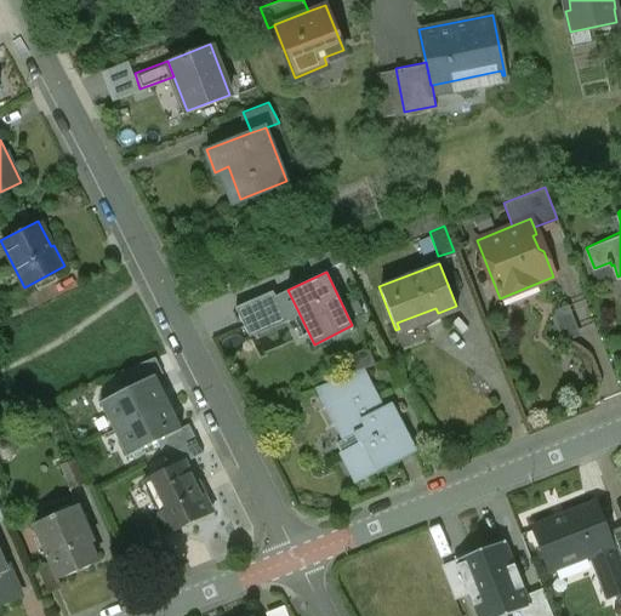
[(273,289),(235,306),(248,332),(285,315),(283,311),(295,304),(289,292),(277,298),(273,289)]
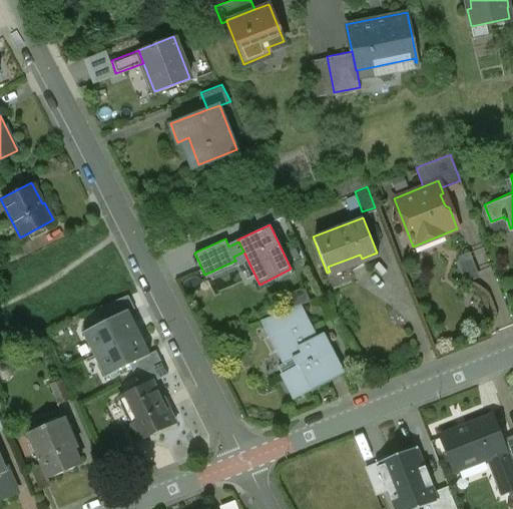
[(300,287),(287,293),(286,298),(288,302),(286,303),(288,308),(299,304),(310,299),(305,289),(300,287)]
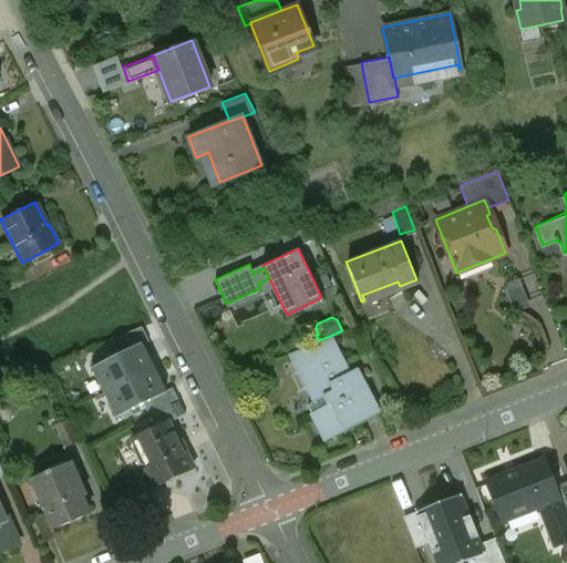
[(142,325),(111,337),(119,352),(142,341),(142,343),(150,339),(142,325)]
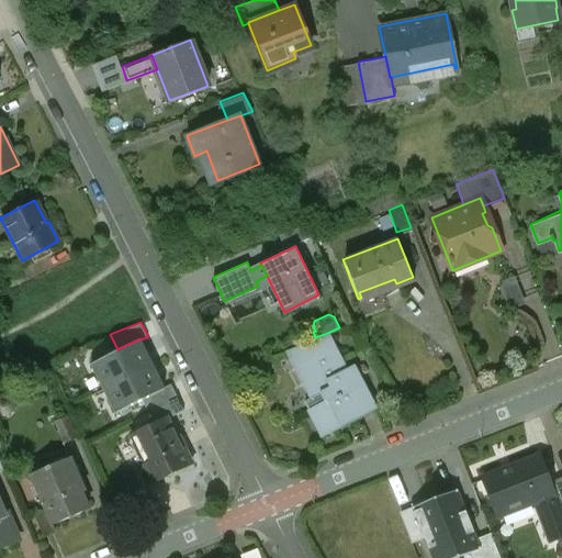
[(315,337),(285,348),(310,397),(304,399),(308,408),(307,408),(322,435),(374,406),(352,364),(344,368),(339,359),(340,358),(327,333),(315,337)]
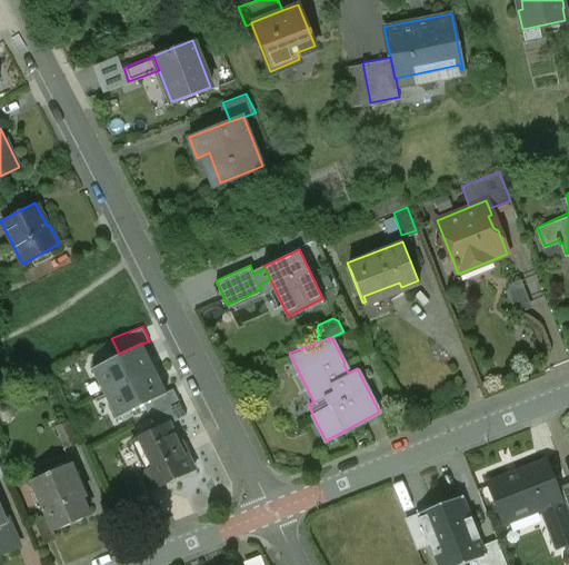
[(119,354),(92,367),(105,393),(155,367),(142,344),(142,343),(119,354)]
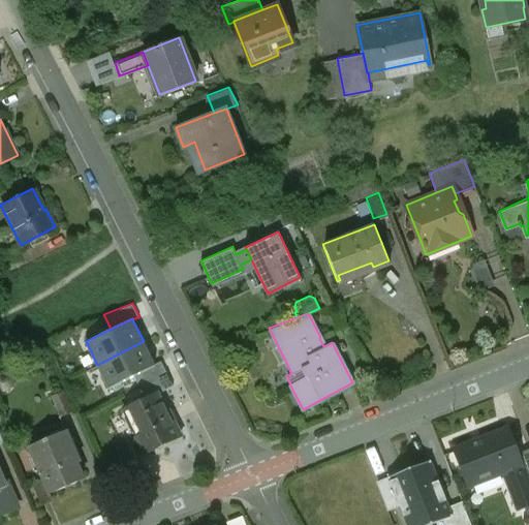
[(144,341),(97,365),(109,388),(134,375),(155,364),(154,363),(144,341)]
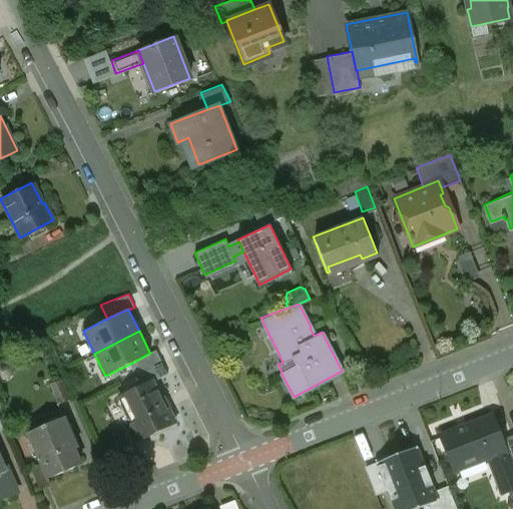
[(150,353),(130,364),(134,373),(138,371),(138,372),(161,360),(156,349),(149,352),(150,353)]
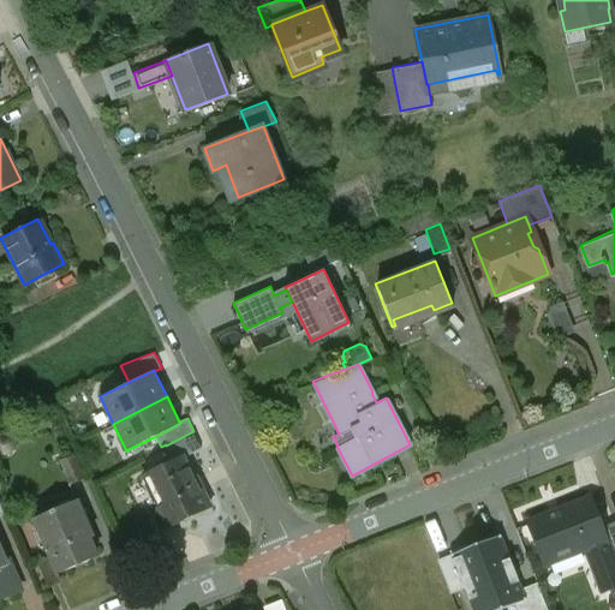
[(6,430),(4,430),(1,431),(0,430),(0,452),(1,453),(5,453),(9,453),(11,452),(12,449),(15,447),(16,444),(16,442),(15,438),(13,436),(12,434),(10,431),(6,430)]
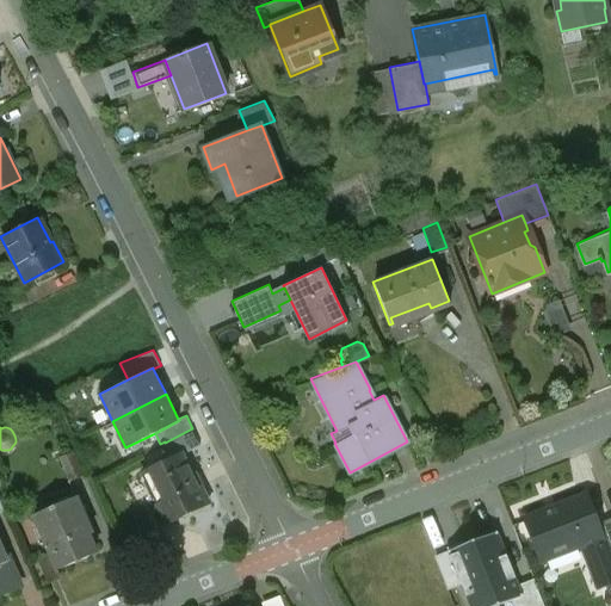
[(191,474),(180,451),(141,471),(167,523),(208,501),(193,472),(191,474)]
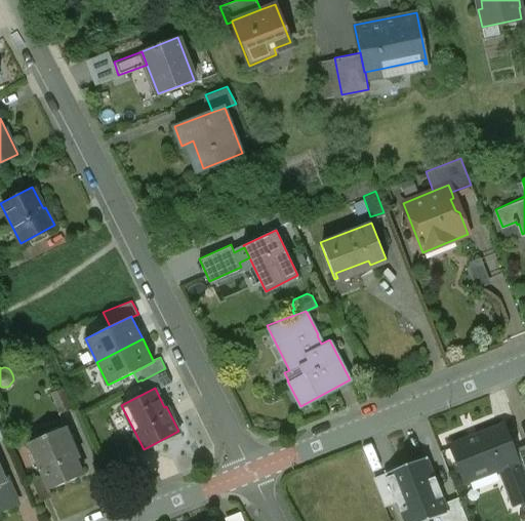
[(503,425),(451,444),(466,480),(499,467),(517,459),(513,448),(503,425)]
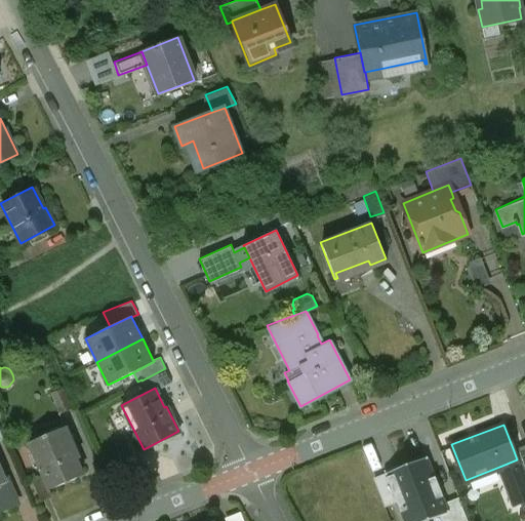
[(66,427),(30,441),(48,488),(82,474),(75,457),(78,456),(66,427)]
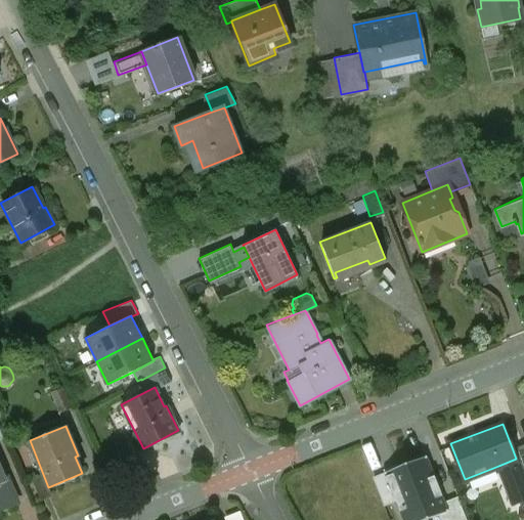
[(523,473),(523,442),(512,447),(516,459),(522,474),(523,473)]
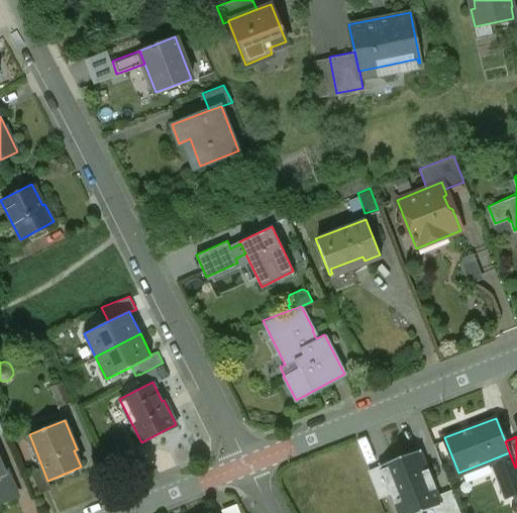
[(421,448),(394,459),(392,456),(378,462),(398,512),(422,512),(422,511),(433,506),(442,503),(439,493),(421,448)]
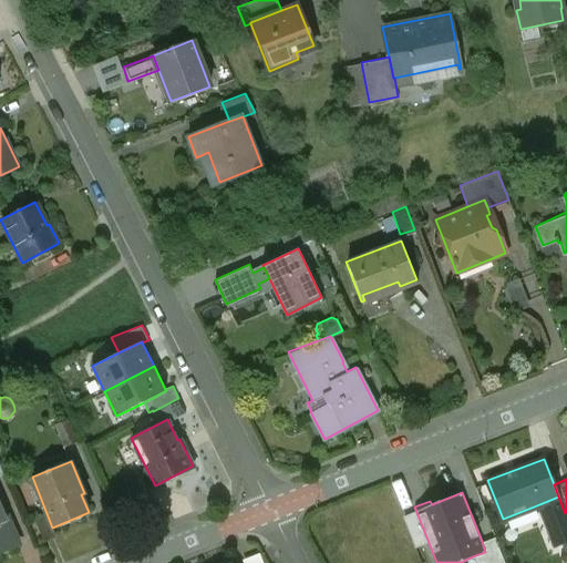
[(558,497),(539,504),(555,544),(564,541),(566,548),(566,546),(566,512),(565,513),(558,497)]
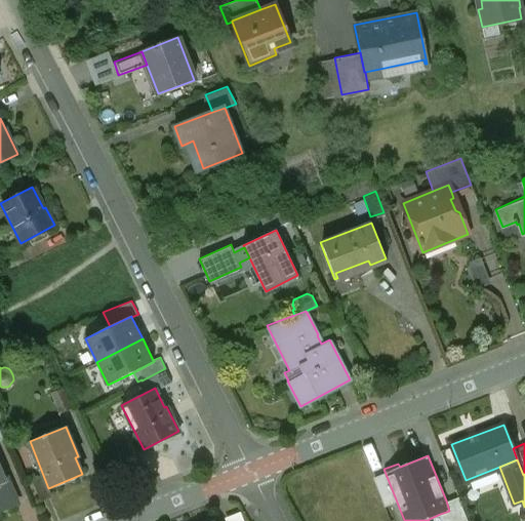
[(0,465),(0,510),(16,503),(0,465)]
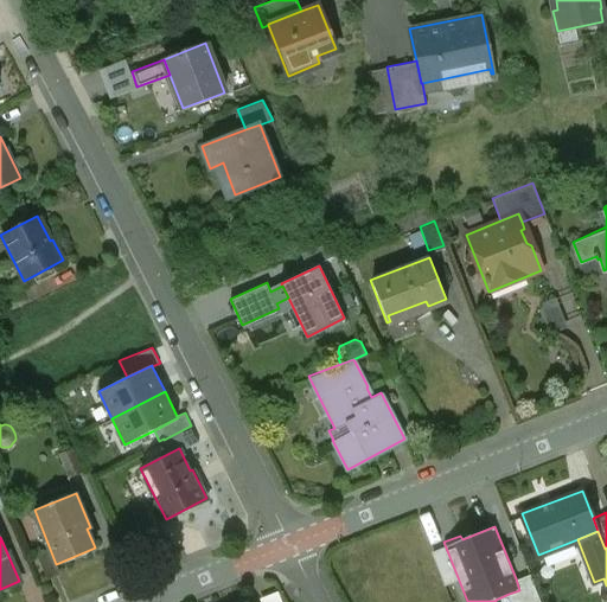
[(541,601),(531,574),(516,578),(519,590),(509,594),(511,601),(541,601)]
